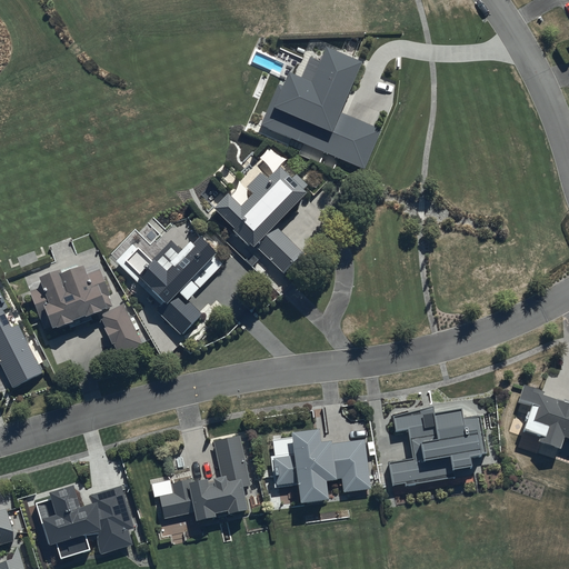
[(282,95),(265,136),(368,180),(386,140),(349,123),(369,78),(333,61),(328,72),(315,67),(305,89),(318,96),(317,100),(295,90),(291,98),(282,95)]
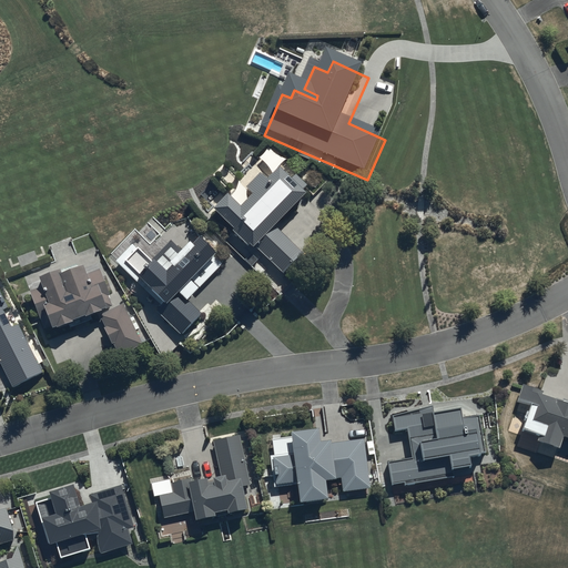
[(226,196),(213,211),(233,230),(231,232),(251,250),(254,247),(282,273),(302,252),(275,226),(306,194),(302,190),(306,185),(295,175),(291,179),(279,168),(266,182),(260,175),(246,190),(252,195),(240,209),(226,196)]
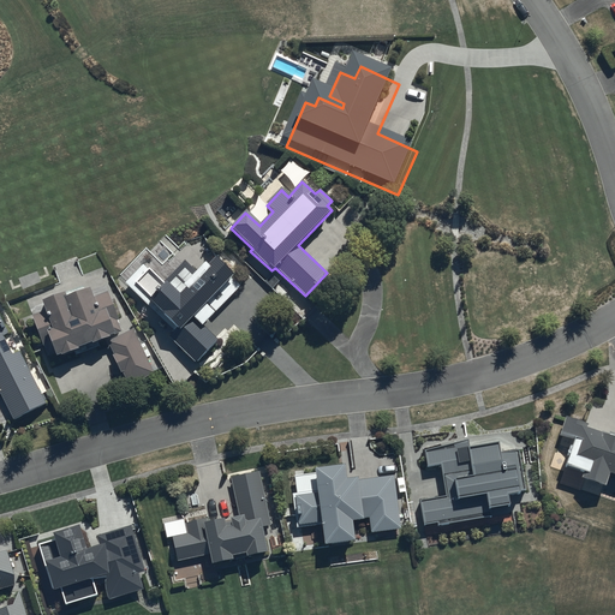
[(233,276),(215,258),(208,267),(204,263),(196,273),(183,260),(161,282),(165,285),(149,302),(177,329),(168,338),(201,369),(224,346),(202,326),(239,287),(231,279),(233,276)]
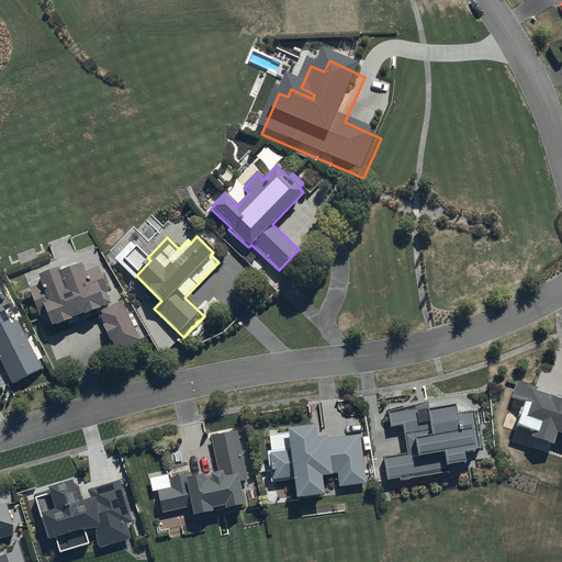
[(38,278),(27,282),(31,289),(29,289),(43,326),(49,324),(51,326),(54,324),(55,326),(70,319),(70,318),(82,313),(83,315),(100,308),(99,307),(110,303),(107,294),(108,293),(94,260),(82,265),(81,265),(77,266),(76,263),(59,270),(58,269),(37,277),(38,278)]
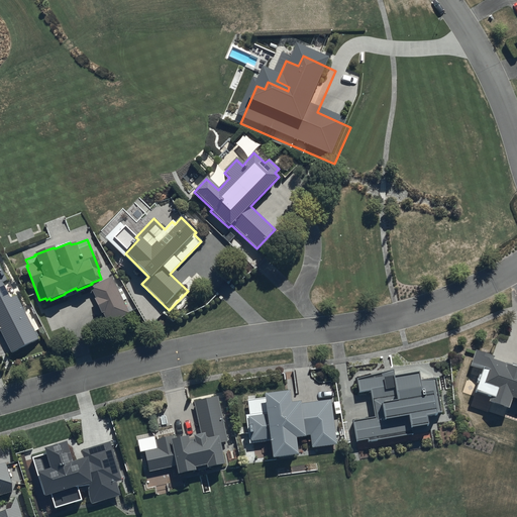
[(0,330),(11,353),(37,339),(16,295),(9,299),(2,283),(7,280),(0,264),(0,330)]
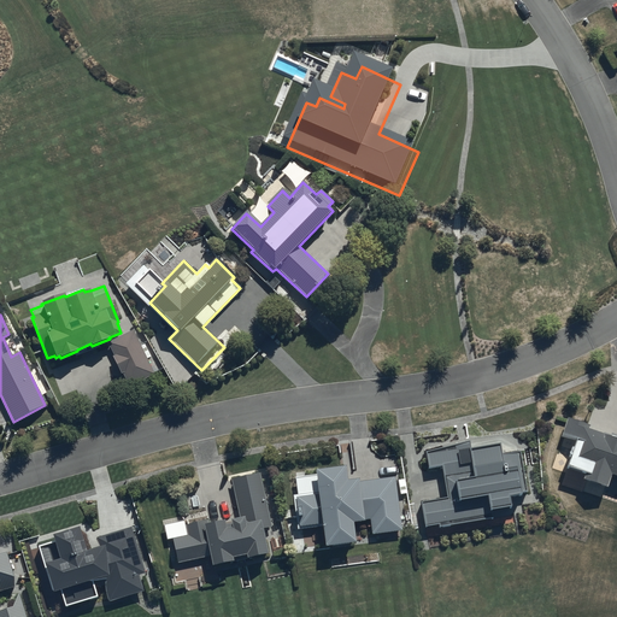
[(134,331),(107,342),(115,356),(112,357),(121,374),(122,372),(129,387),(153,375),(146,359),(151,357),(145,345),(141,346),(134,331)]
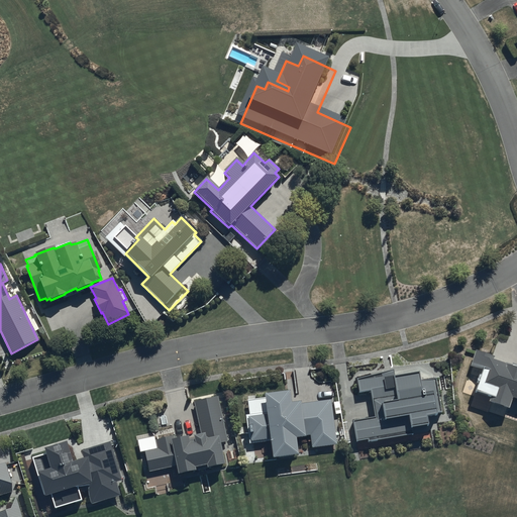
[(516,367),(512,366),(511,368),(493,362),(494,357),(476,351),(471,368),(483,372),(476,393),(489,397),(488,402),(508,409),(512,399),(516,401),(516,367)]
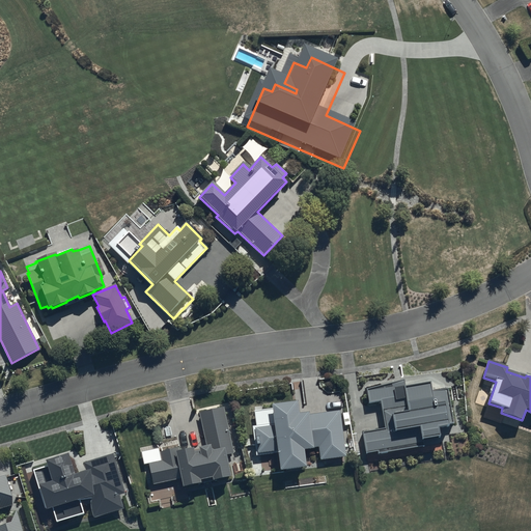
[(403,381),(366,390),(368,403),(381,402),(385,430),(363,432),(366,454),(378,452),(378,454),(424,448),(423,440),(440,438),(438,428),(448,427),(448,424),(452,423),(448,390),(431,392),(430,383),(403,386),(403,381)]
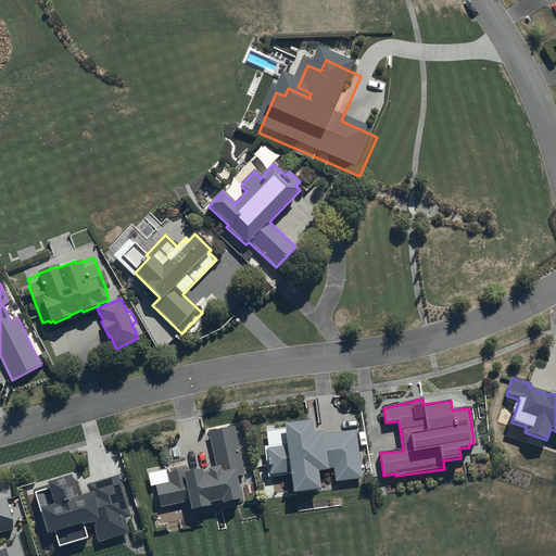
[(311,421),(285,425),(287,444),(264,447),(268,478),(290,475),(292,494),(320,491),(318,471),(333,469),(335,481),(361,479),(354,429),(312,434),(311,421)]
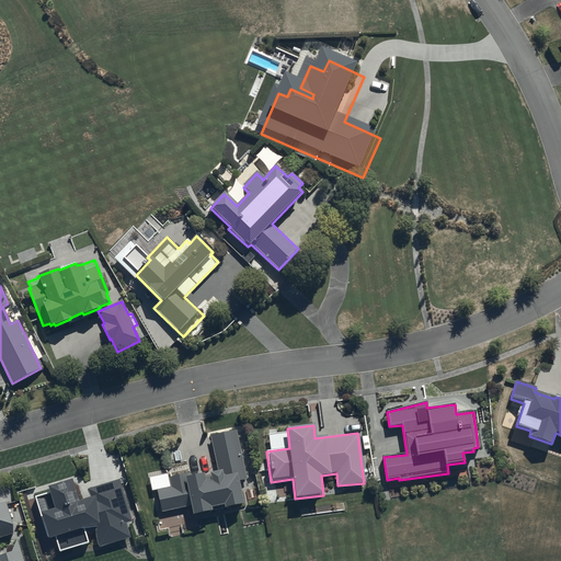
[(236,431),(210,436),(217,472),(210,473),(212,480),(205,481),(204,474),(190,478),(189,473),(169,478),(170,489),(157,491),(161,512),(191,506),(193,516),(212,513),(210,508),(224,506),(225,508),(243,505),(239,481),(245,480),(236,431)]
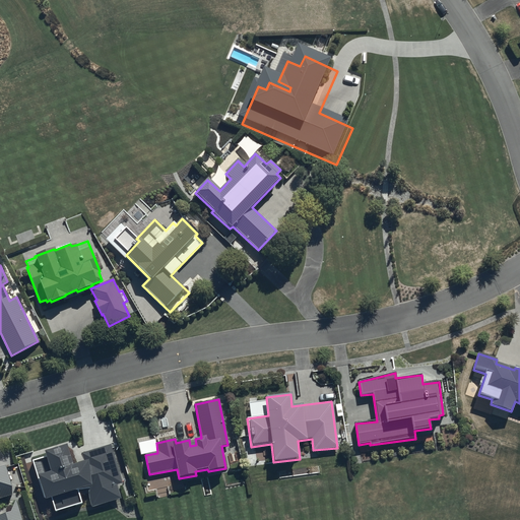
[(49,497),(54,511),(84,502),(81,494),(88,492),(93,506),(122,497),(118,482),(122,481),(110,444),(83,452),(86,459),(73,462),(67,441),(44,448),(46,455),(33,459),(44,498),(49,497)]
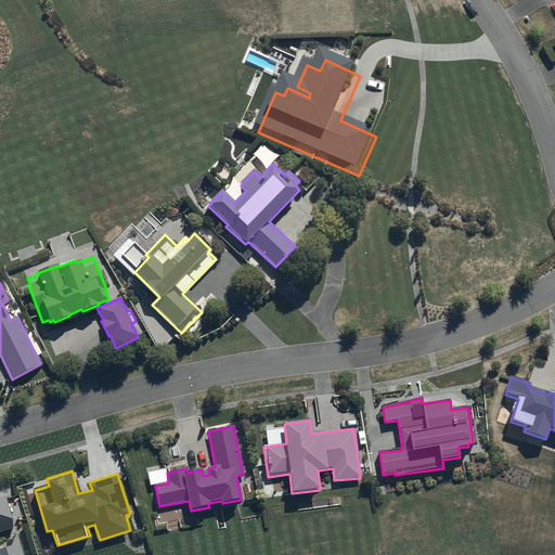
[(0,554),(23,554),(17,530),(10,543),(5,544),(0,545),(0,529),(12,527),(13,517),(5,494),(0,494),(0,554)]
